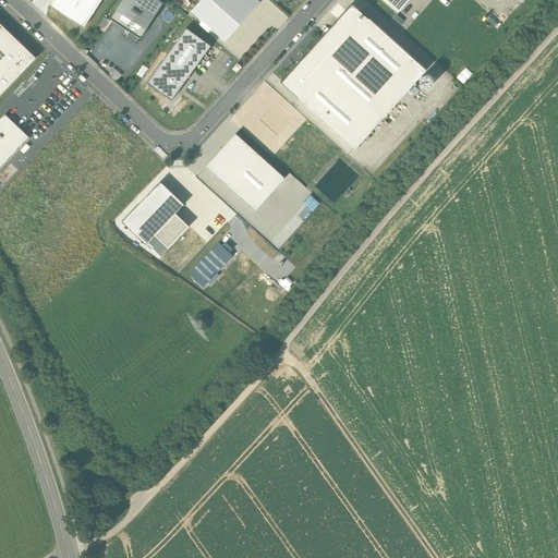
[(101,0),(51,0),(49,4),(84,27),(101,0)]
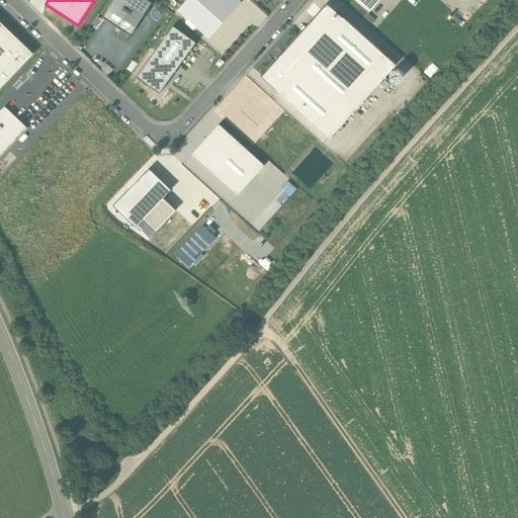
[(152,2),(148,0),(113,0),(102,17),(131,35),(152,2)]
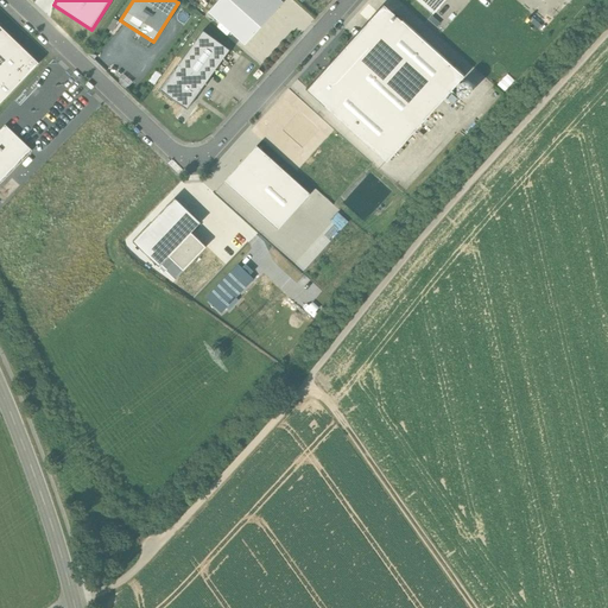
[(284,2),(282,0),(219,0),(209,12),(246,44),(284,2)]
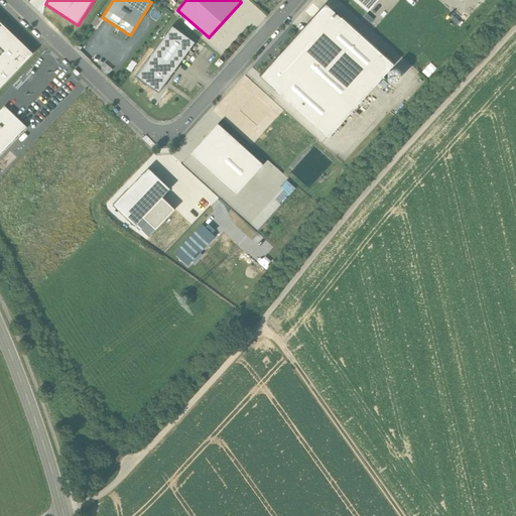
[(353,0),(367,12),(378,0),(353,0)]
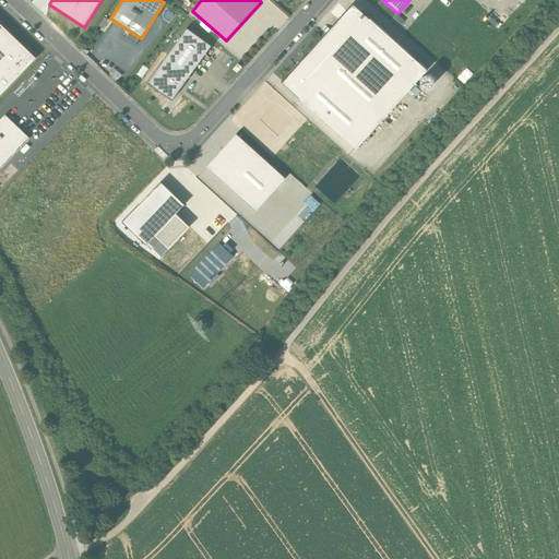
[(282,82),(356,149),(427,70),(353,3),(325,34),(304,58),(304,57),(295,66),(296,67),(296,66),(297,66),(283,81),(282,82)]
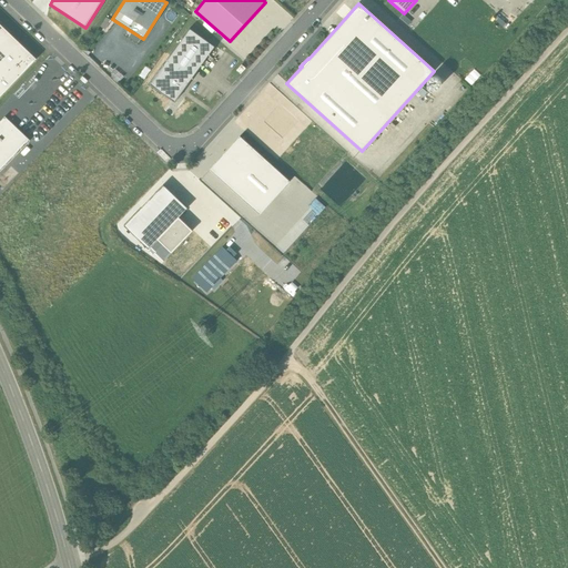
[(0,97),(37,59),(0,22),(0,97)]
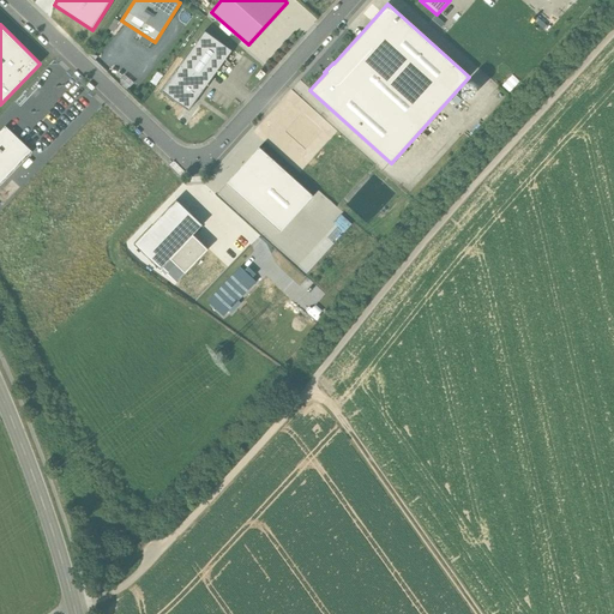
[(206,31),(178,71),(204,90),(233,50),(206,31)]
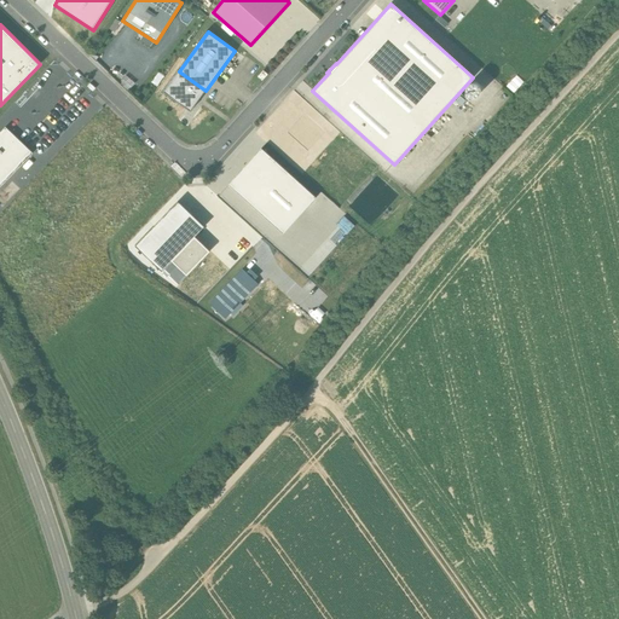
[(179,71),(163,91),(190,110),(206,91),(179,71)]
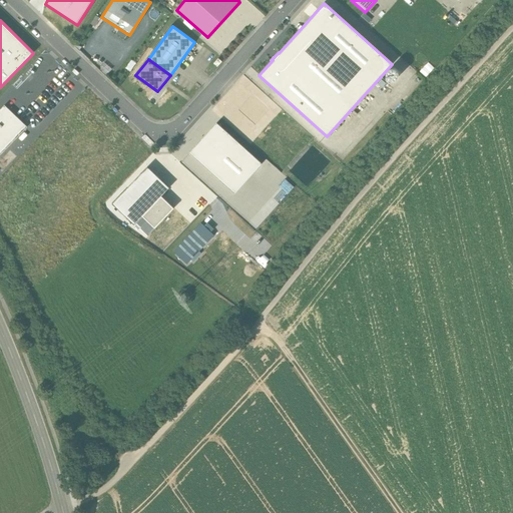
[(267,110),(252,97),(241,110),(255,123),(267,110)]
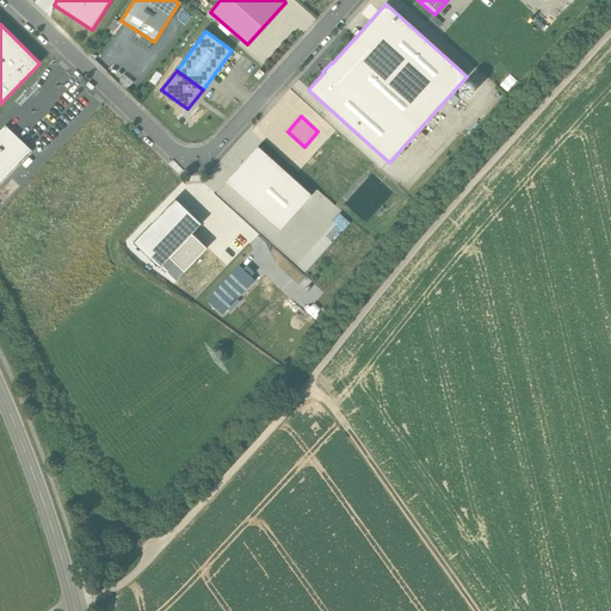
[(5,125),(0,130),(0,184),(32,150),(5,125)]
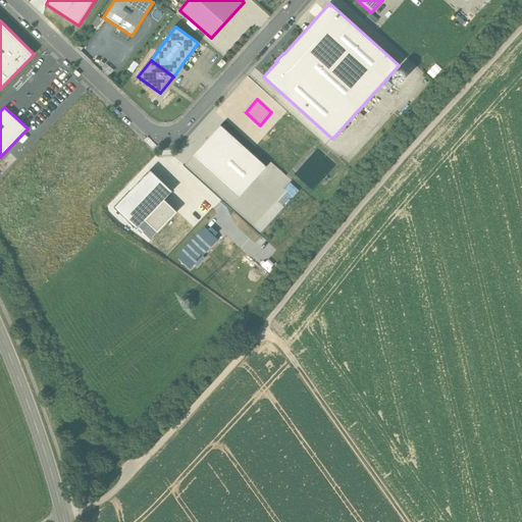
[(239,197),(266,166),(220,125),(193,156),(239,197)]
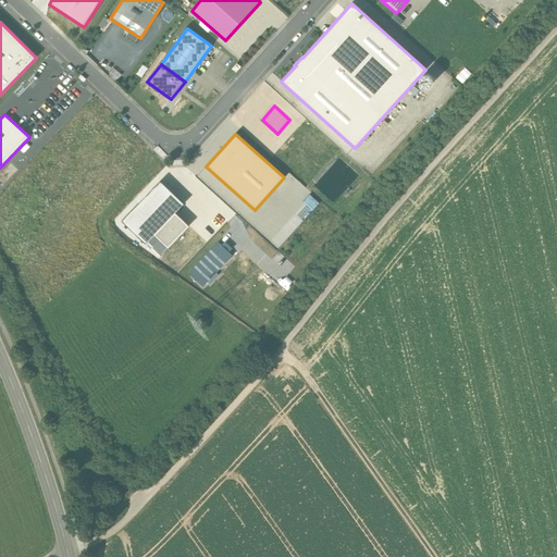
[(184,203),(160,181),(122,221),(146,244),(147,243),(175,213),(184,203)]
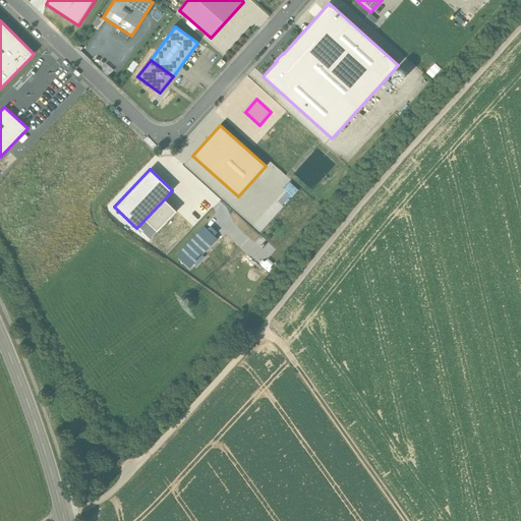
[(176,212),(164,199),(137,227),(150,239),(176,212)]
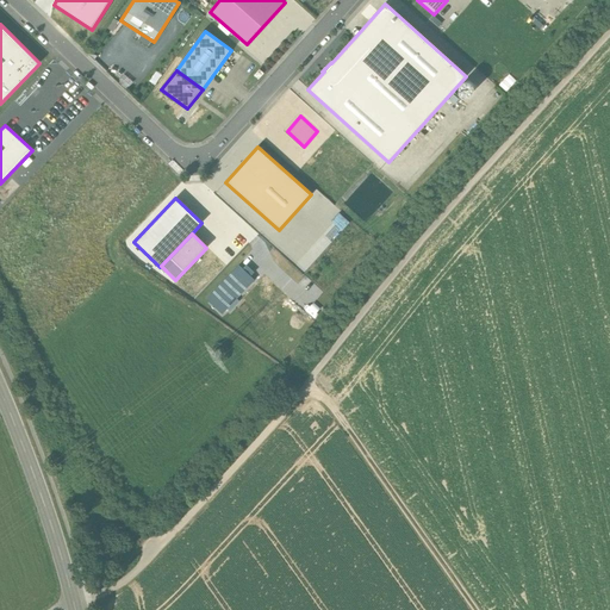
[(255,280),(240,265),(206,299),(222,315),(255,280)]
